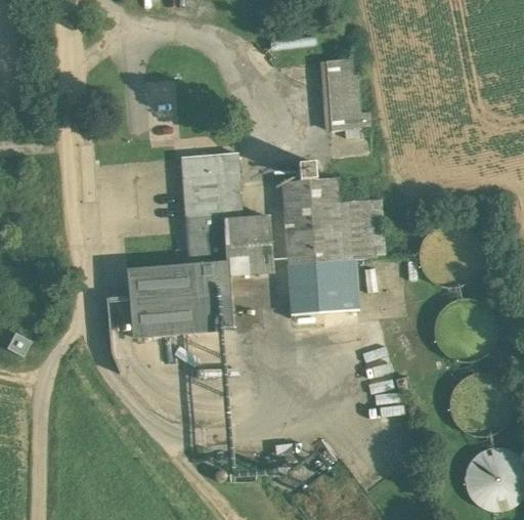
[(355,56),(325,59),(331,130),(344,128),(358,127),(360,127),(360,124),(359,111),(355,56)]
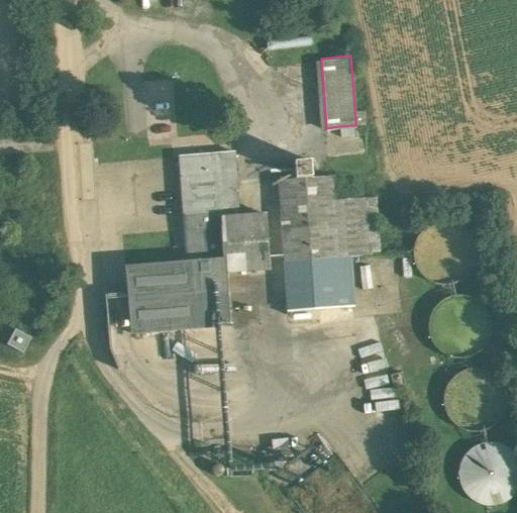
[(364,108),(354,109),(355,122),(365,122),(364,108)]
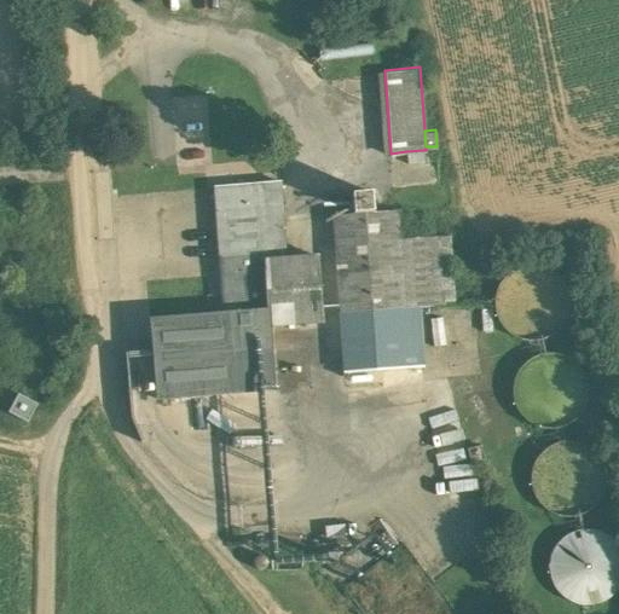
[(423,150),(406,151),(408,161),(424,160),(423,150)]
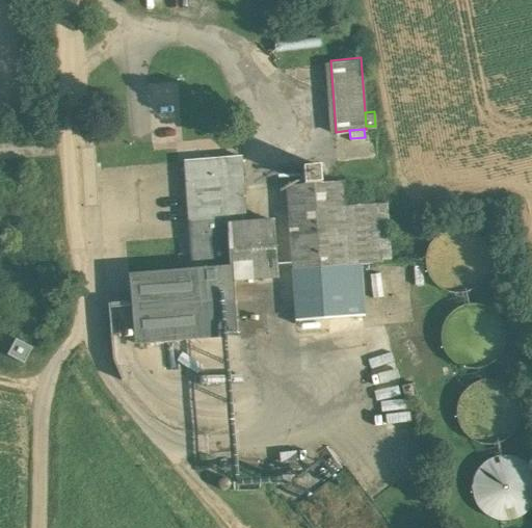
[(240,154),(184,158),(188,217),(227,215),(224,173),(241,172),(240,154)]
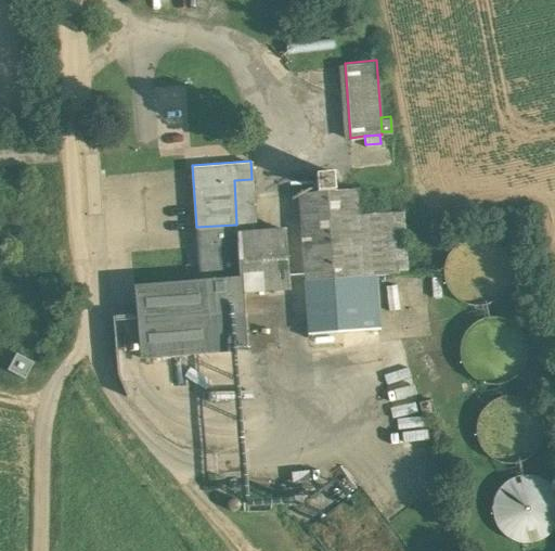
[(333,170),(315,171),(317,189),(334,188),(333,170)]
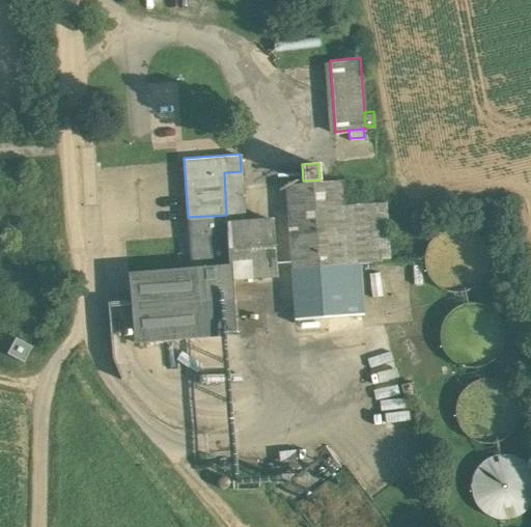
[(241,171),(224,172),(226,215),(227,222),(245,221),(245,220),(241,171)]
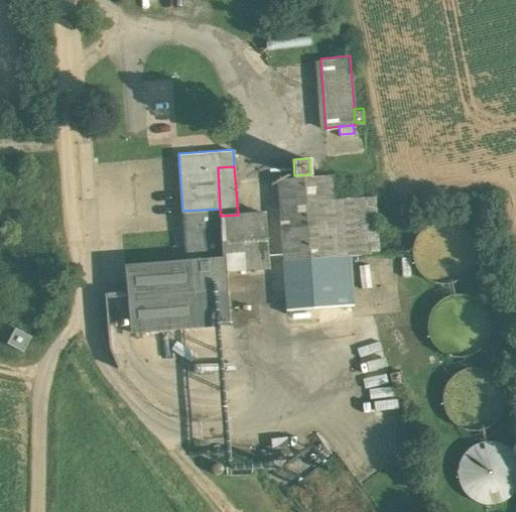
[(331,197),(329,173),(278,177),(288,308),(315,306),(351,303),(348,254),(360,253),(356,195),(331,197)]
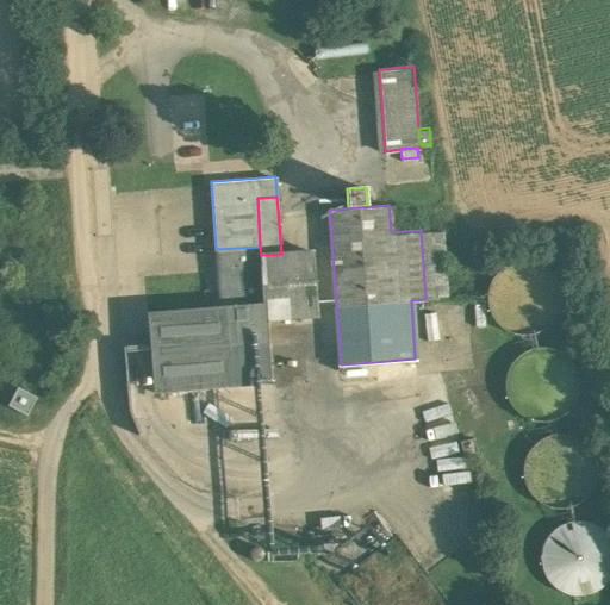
[(260,247),(216,249),(219,306),(265,303),(261,255),(260,247)]
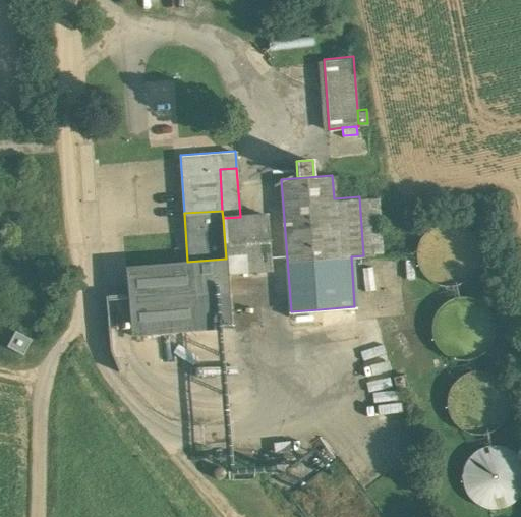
[(240,217),(223,218),(226,259),(227,272),(272,269),(268,214),(240,216),(240,217)]
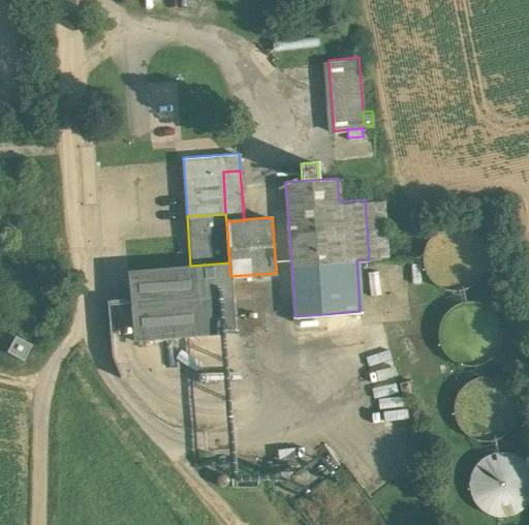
[(378,261),(380,286),(401,285),(399,260),(378,261)]
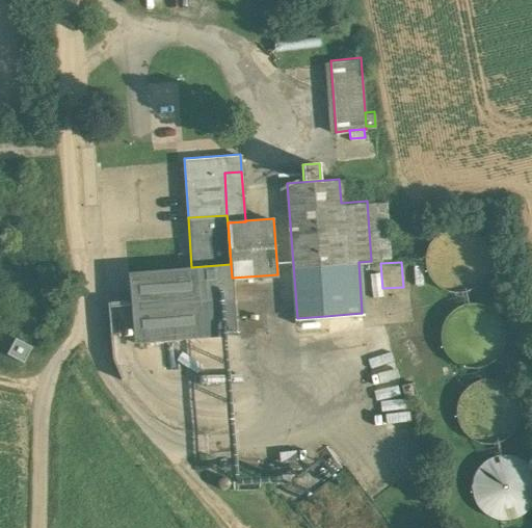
[(191,267),(129,271),(134,340),(236,332),(232,278),(231,264),(191,267)]
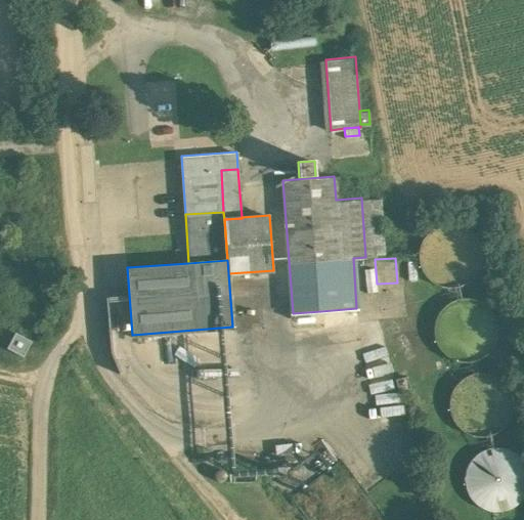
[(356,308),(320,311),(323,326),(357,320),(356,308)]
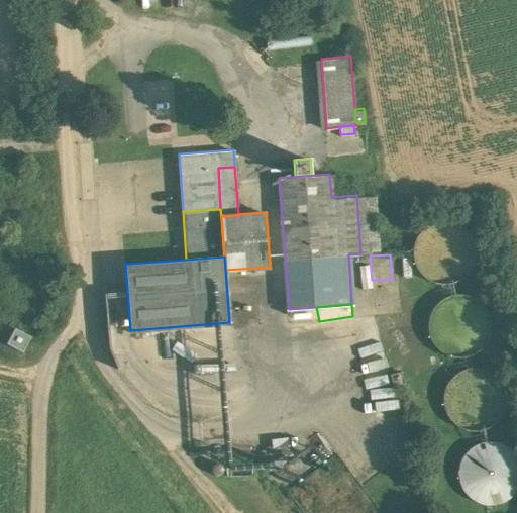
[(15,326),(7,341),(22,349),(30,335),(15,326)]
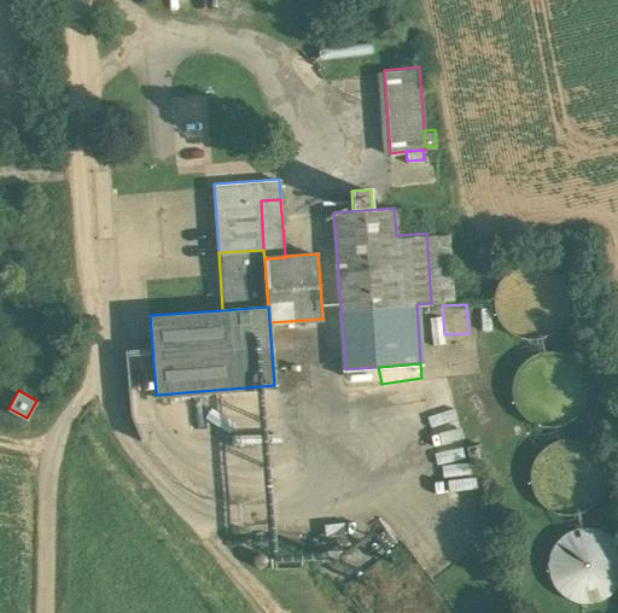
[(445,404),(420,409),(423,419),(448,414),(445,404)]
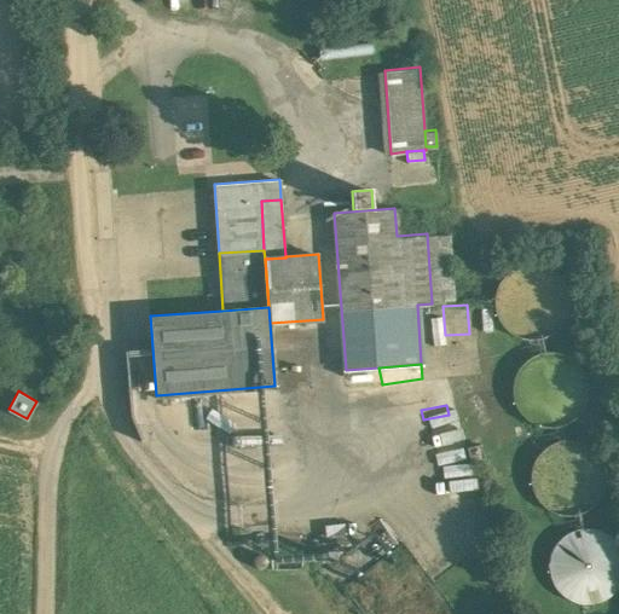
[(480,442),(467,446),(470,459),(484,456),(480,442)]
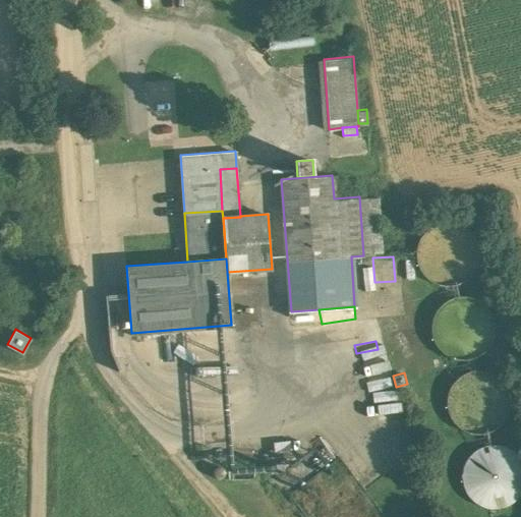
[(520,491),(520,490),(520,460),(520,459),(509,447),(493,443),(477,448),(465,459),(461,475),(466,492),(477,503),(494,507),(510,503),(520,491)]
